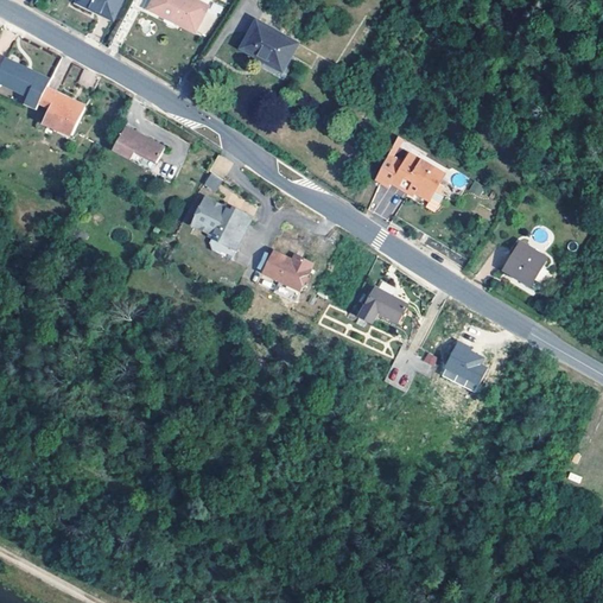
[(76,0),(80,1),(86,5),(87,2),(95,6),(94,8),(108,16),(115,0),(76,0)]
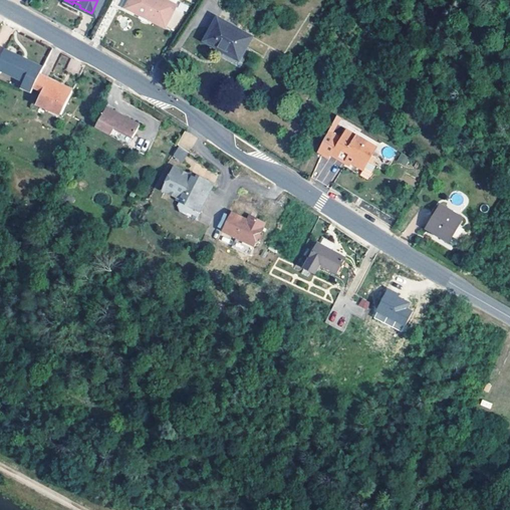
[(125,0),(124,2),(146,13),(144,16),(161,25),(172,4),(165,0),(125,0)]
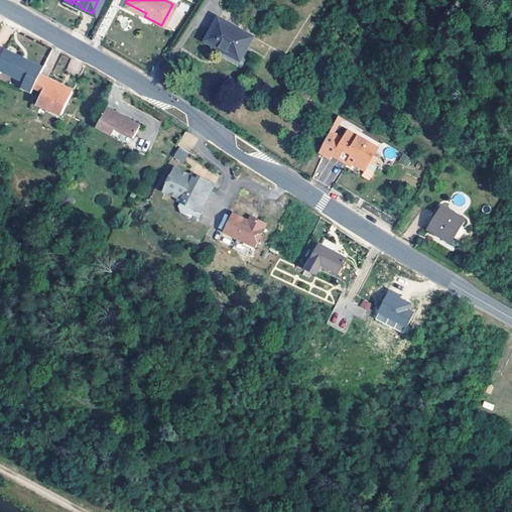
[(146,13),(125,2),(123,6),(144,16),(146,13)]
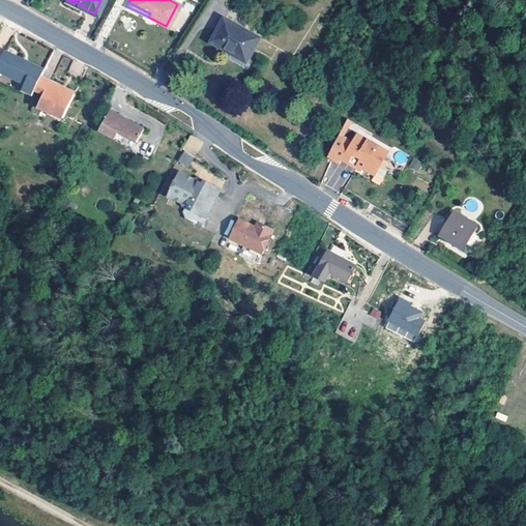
[(222,18),(216,26),(211,35),(208,40),(218,47),(221,44),(244,56),(250,47),(256,36),(222,18)]
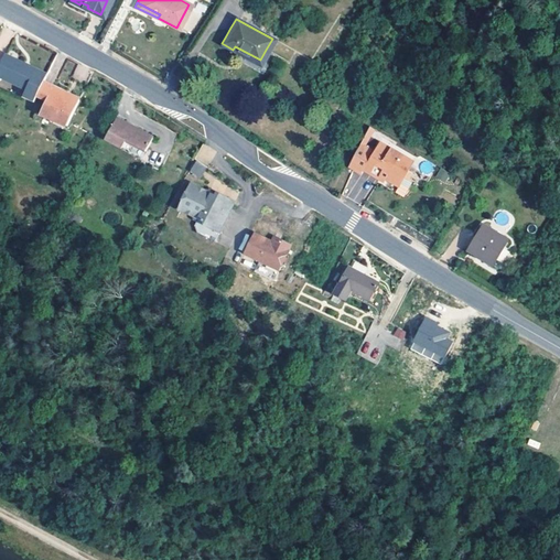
[(33,98),(34,96),(41,81),(45,72),(0,50),(0,74),(19,84),(14,93),(32,100),(33,98)]
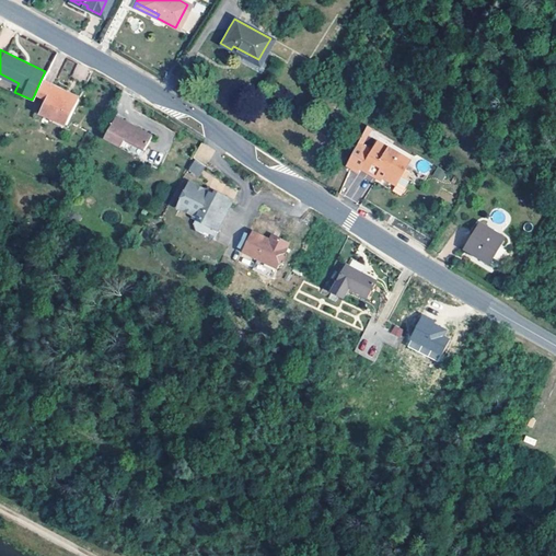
[(64,124),(66,118),(74,103),(58,94),(60,90),(41,80),(34,95),(44,100),(42,105),(38,111),(64,124)]
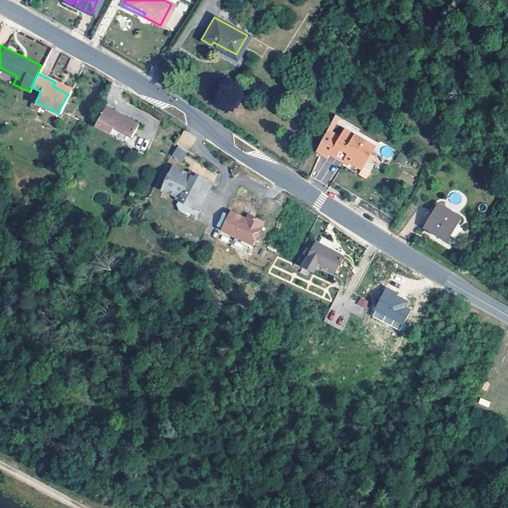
[(70,89),(55,82),(53,86),(68,94),(70,89)]
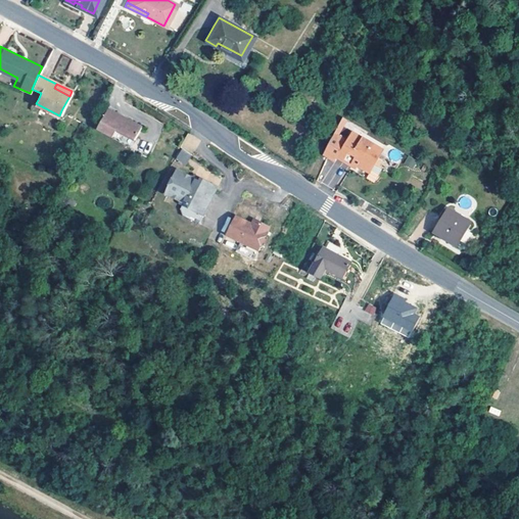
[(139,127),(105,109),(95,129),(102,133),(110,137),(114,130),(132,140),(139,127)]
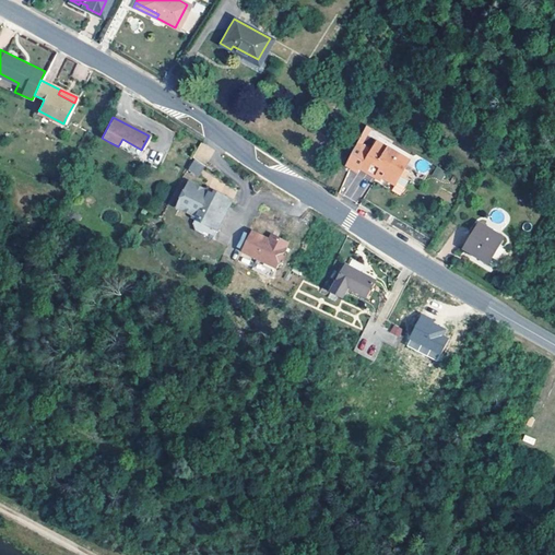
[(367,126),(358,143),(363,145),(373,129),(367,126)]
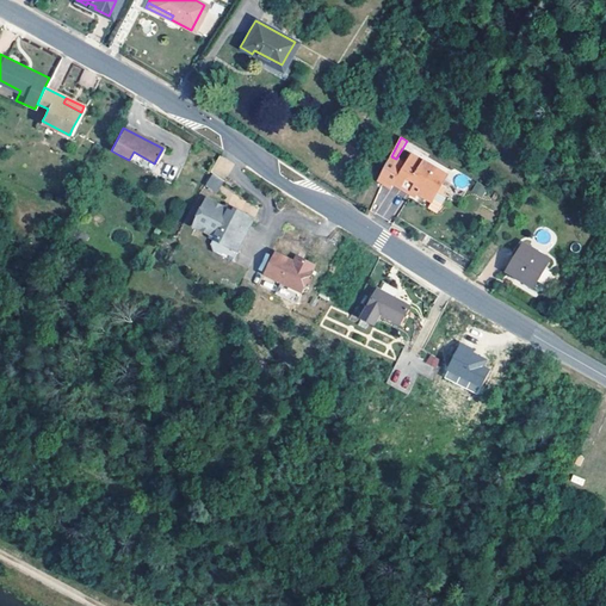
[(205,167),(220,175),(230,160),(216,150),(205,167)]
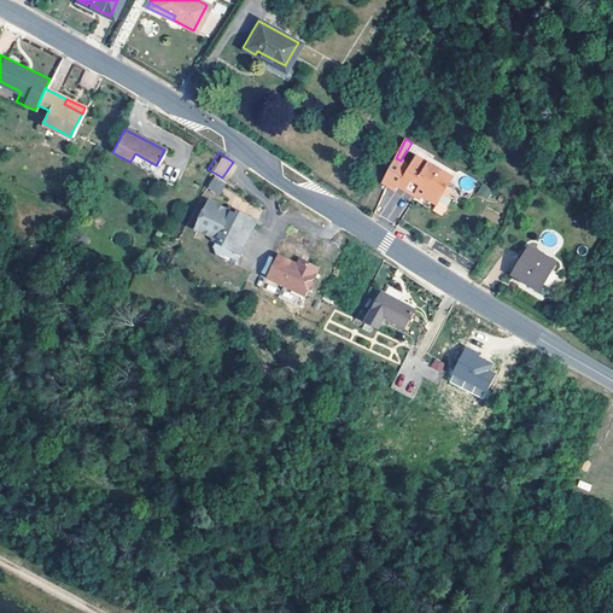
[(156,165),(135,153),(130,162),(151,173),(156,165)]
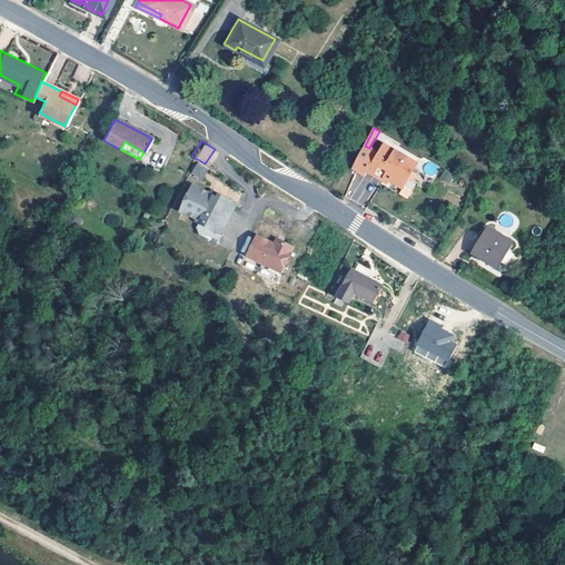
[(396,150),(383,144),(382,146),(395,152),(396,150)]
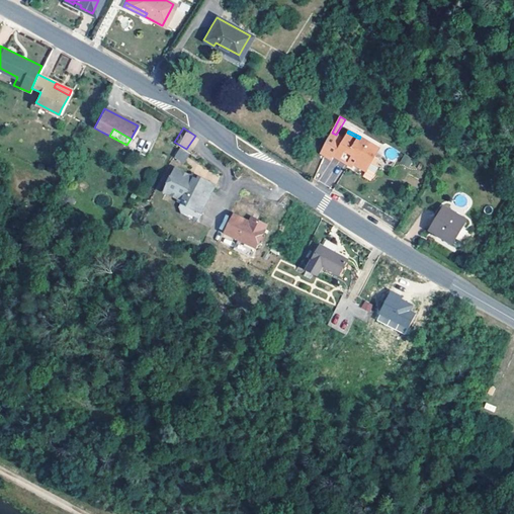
[(371,162),(375,155),(373,152),(377,147),(367,141),(360,137),(359,139),(347,133),(345,137),(344,139),(336,135),(332,133),(320,155),(321,155),(324,157),(325,156),(332,160),(334,157),(346,163),(348,163),(349,161),(356,164),(361,167),(363,165),(370,163),(371,162)]
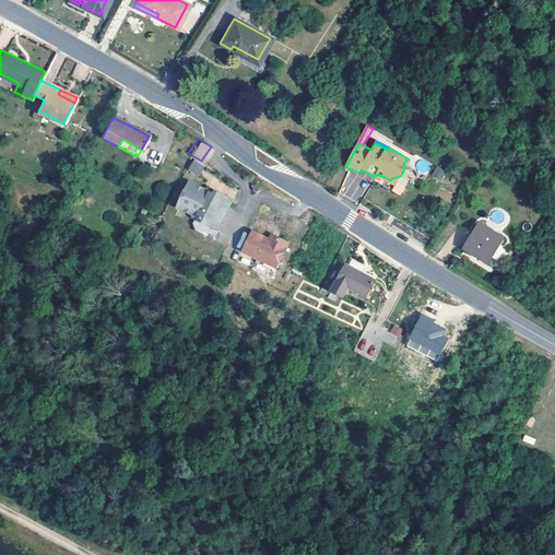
[(188,156),(184,168),(196,172),(200,160),(188,156)]
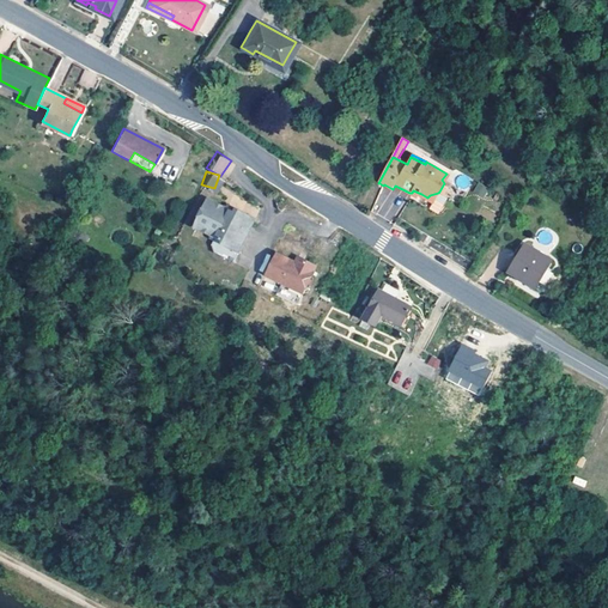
[(476,192),(482,184),(474,178),(469,186),(476,192)]
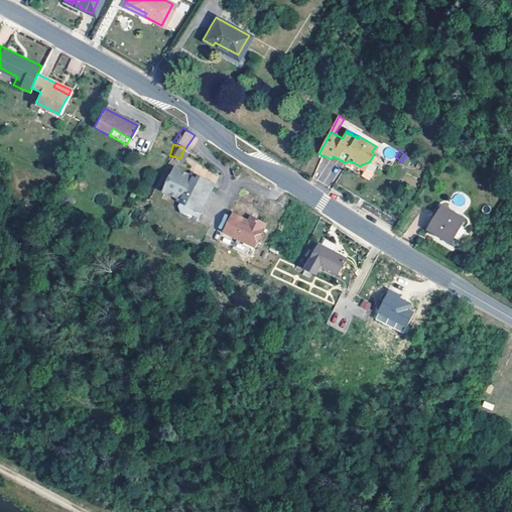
[(183,205),(186,207),(197,212),(212,182),(203,178),(195,173),(193,179),(189,177),(190,175),(187,173),(182,171),(170,165),(158,189),(168,195),(176,198),(181,201),(183,205)]
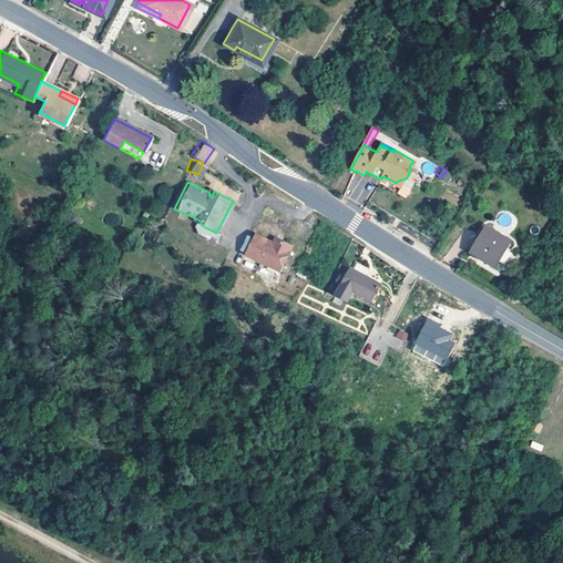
[(216,233),(205,227),(202,225),(200,221),(194,217),(192,225),(194,232),(201,235),(212,242),(216,233)]
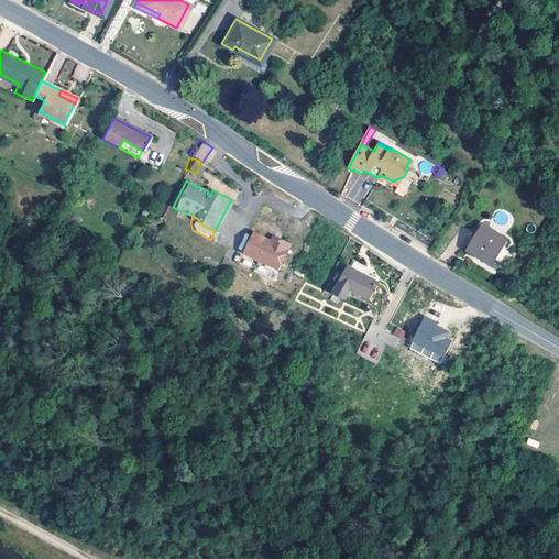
[(464,249),(482,259),(491,263),(501,245),(505,238),(480,222),(475,229),(464,249)]
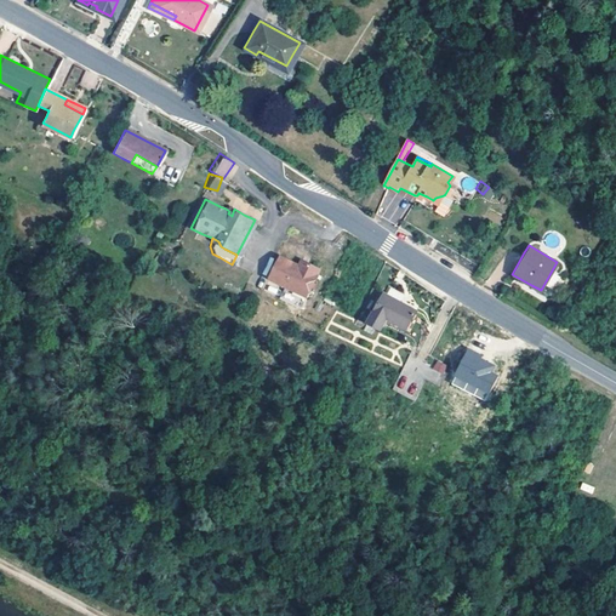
[(294,263),(275,254),(263,277),(279,285),(301,296),(315,267),(303,261),(301,266),(294,263)]
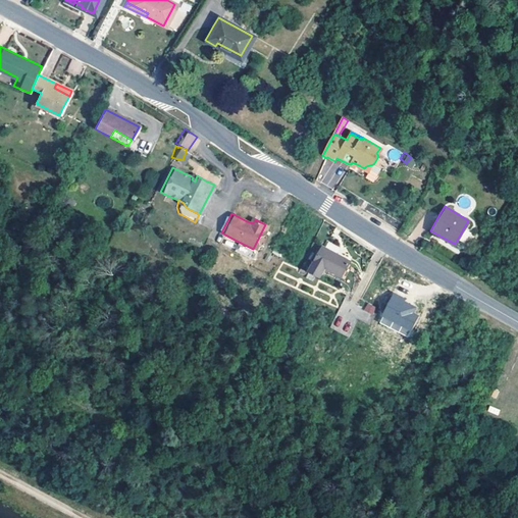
[(253,249),(235,240),(230,249),(248,258),(253,249)]
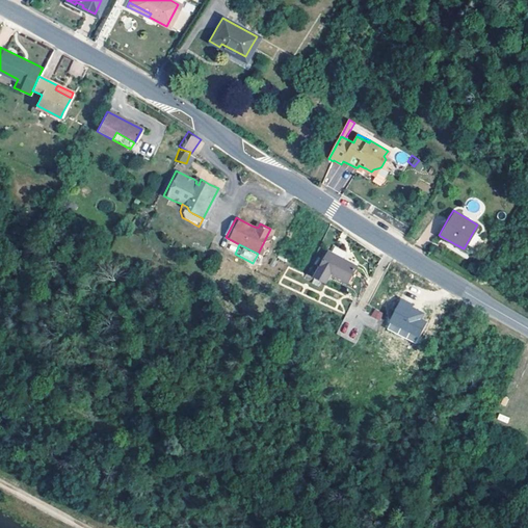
[(354,265),(327,249),(312,275),(323,281),(330,270),(346,280),(354,265)]
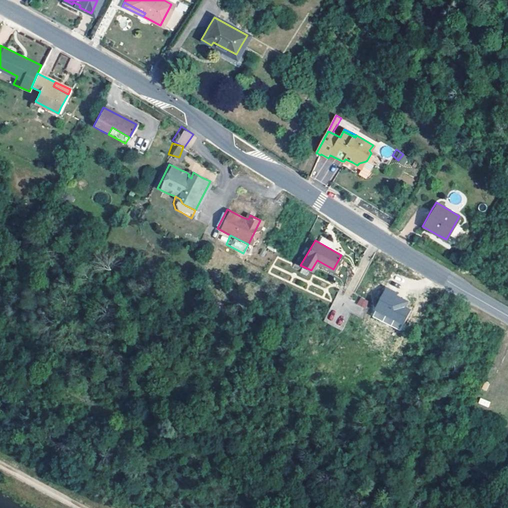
[(379,284),(367,313),(397,325),(409,296),(379,284)]
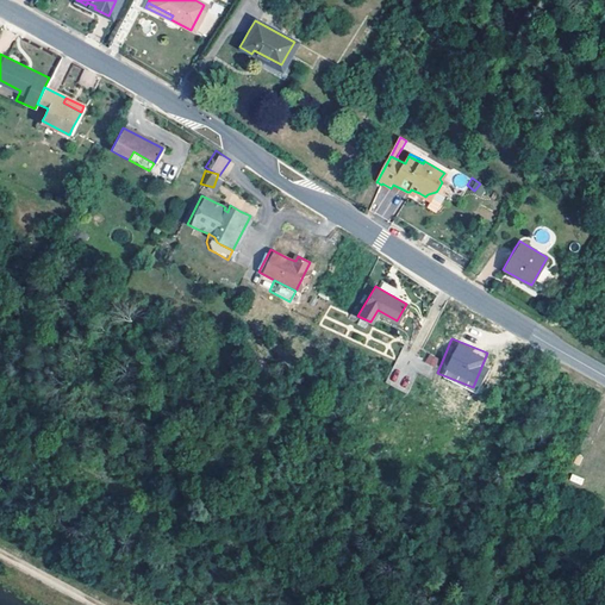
[(430,362),(435,354),(424,348),(419,357),(430,362)]
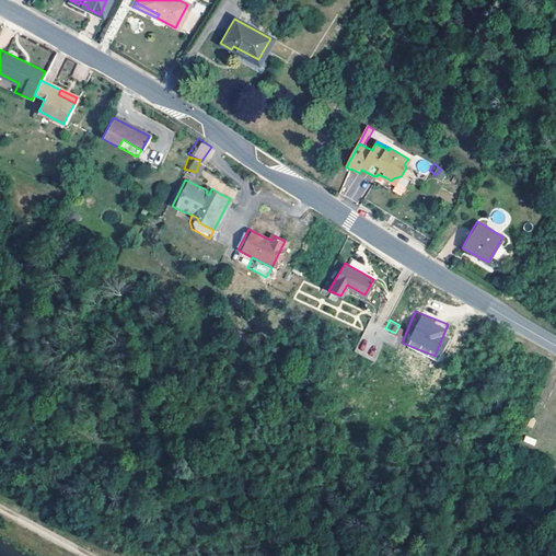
[(520,431),(519,439),(531,440),(532,433),(520,431)]
